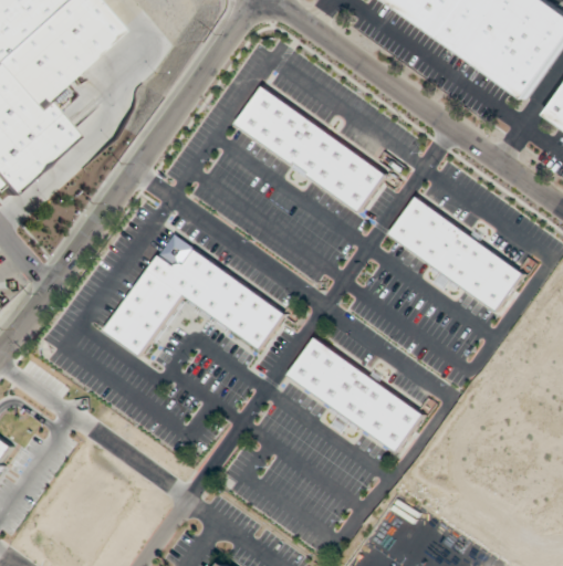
[(0,0),(89,0),(117,32),(37,104),(29,112),(0,79),(0,0)]
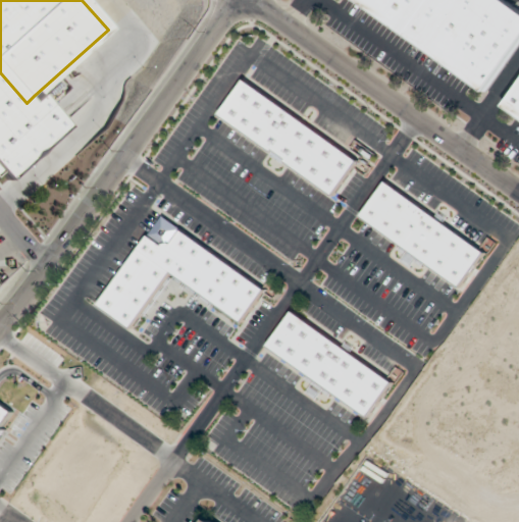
[(499,0),(518,14),(518,38),(480,91),(355,0),(499,0)]
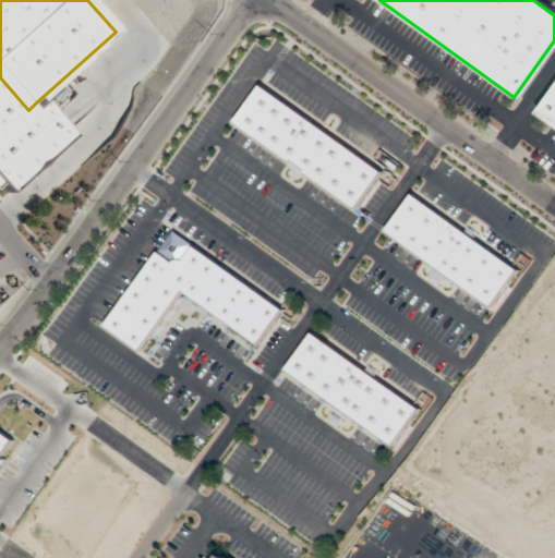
[(0,77),(28,110),(36,102),(63,134),(1,190),(0,189),(0,77)]
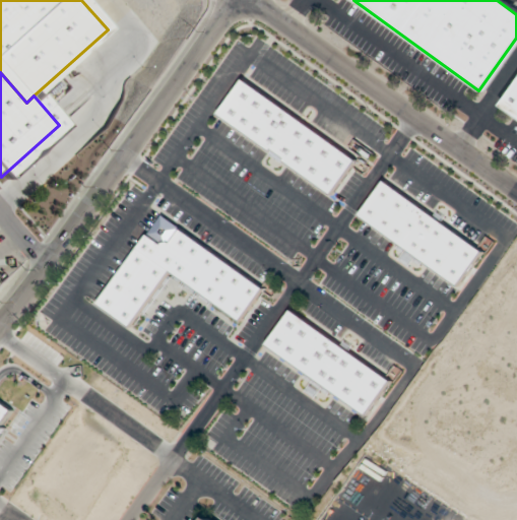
[(516,75),(516,116),(498,103),(516,75)]
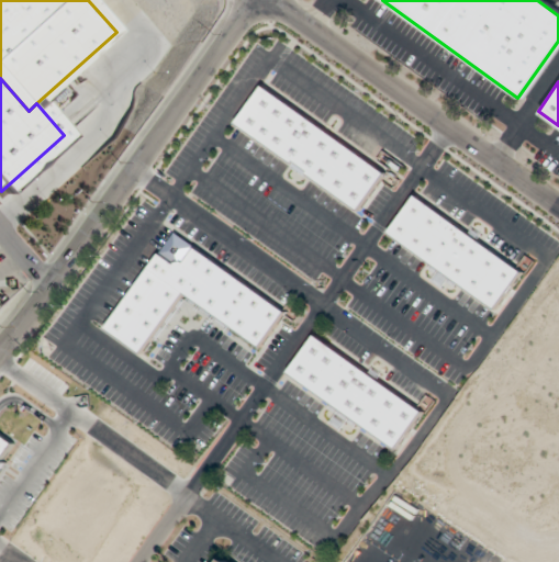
[(258,85),(381,172),(354,210),(232,121),(258,85)]
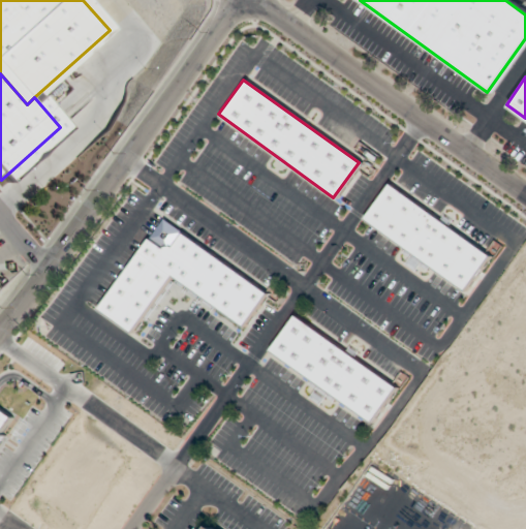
[(387,183),(488,256),(463,290),(362,217),(387,183)]
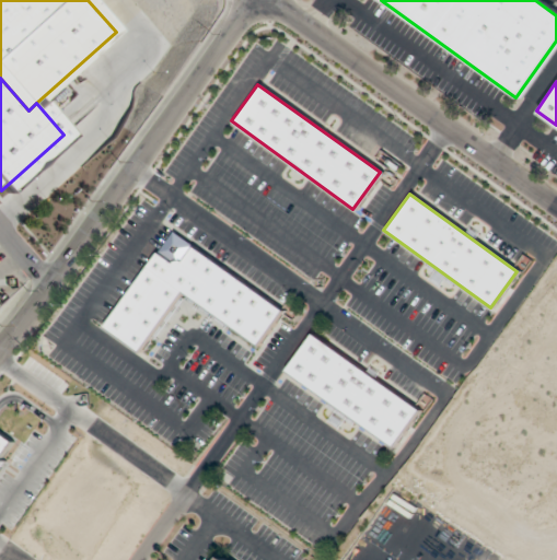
[(170,230),(278,310),(253,345),(180,292),(137,351),(101,325),(170,230)]
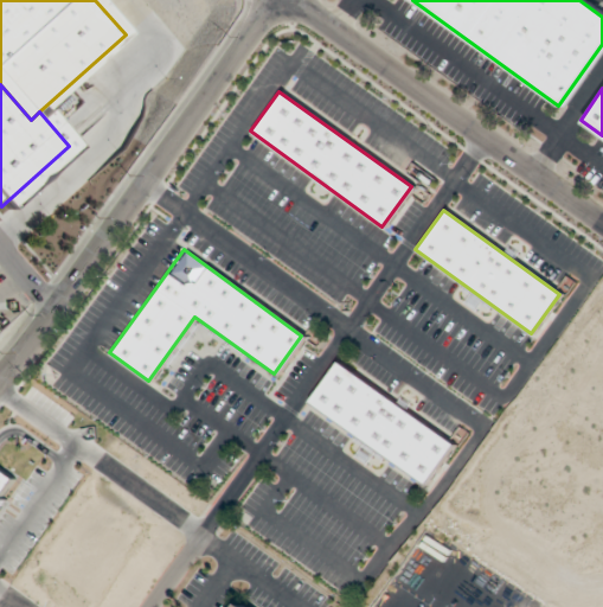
[(335,360),(449,443),(421,484),(306,401),(335,360)]
